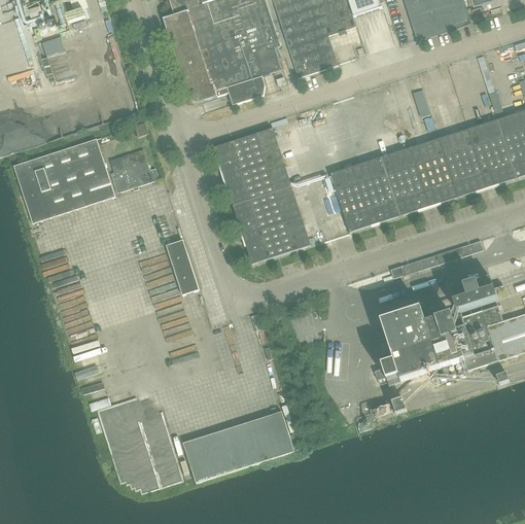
[(39,0),(49,29),(85,16),(80,0),(21,0),(21,2),(27,0),(39,0)]
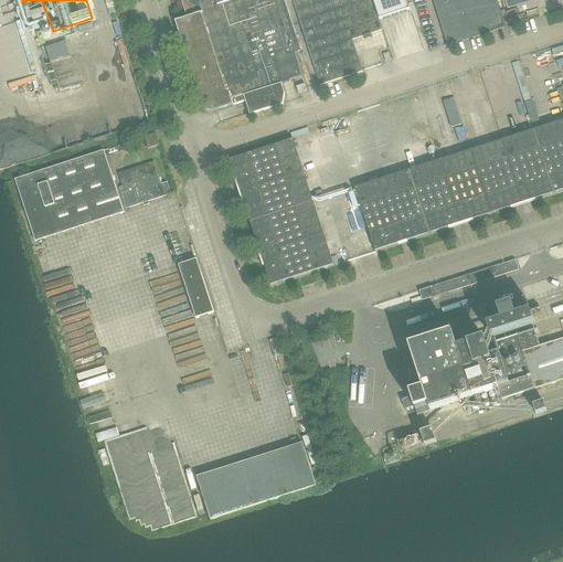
[(296,40),(283,0),(371,0),(378,18),(409,7),(406,1),(406,0),(180,0),(183,11),(190,10),(191,13),(173,19),(181,42),(199,97),(208,109),(231,102),(243,98),(244,99),(246,106),(247,110),(247,112),(258,108),(261,107),(279,101),(280,101),(282,95),(283,91),(279,80),(285,78),(300,73),(293,50),(299,48),(296,40)]
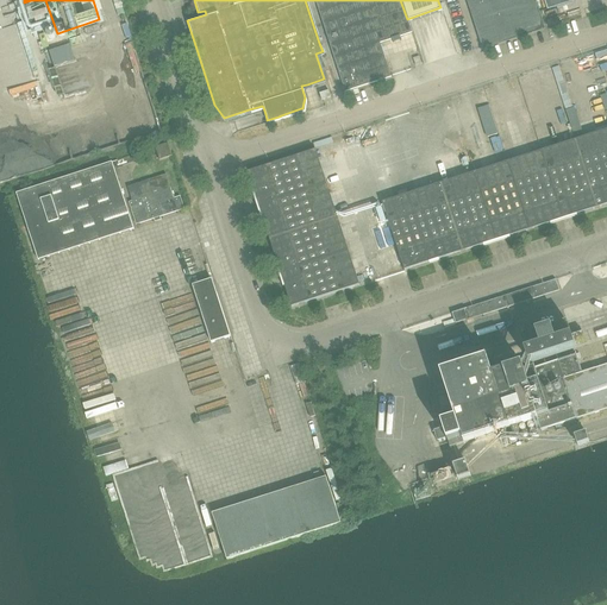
[(377,39),(381,38),(410,29),(407,19),(400,0),(314,0),(343,88),(349,86),(389,74),(377,39)]
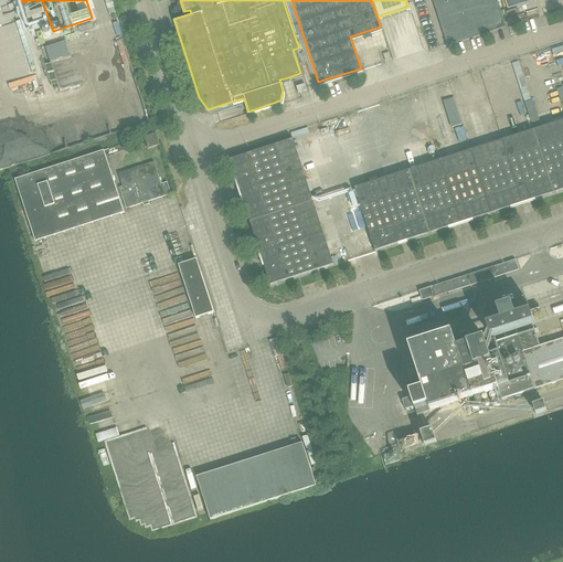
[(433,0),(446,41),(502,23),(497,8),(494,0),(433,0)]
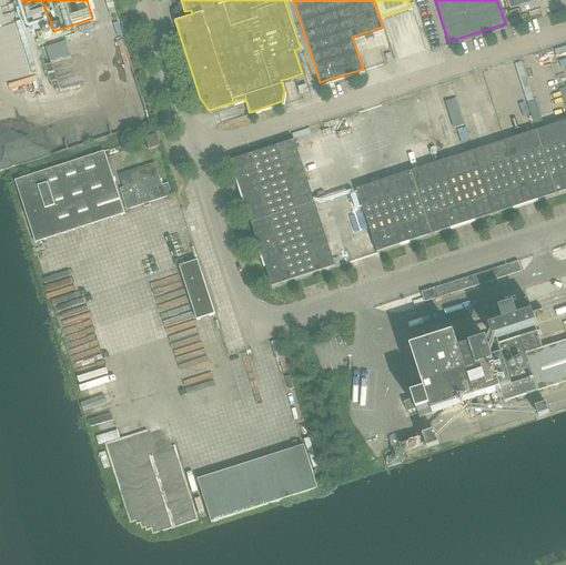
[(565,175),(565,117),(549,123),(565,175)]
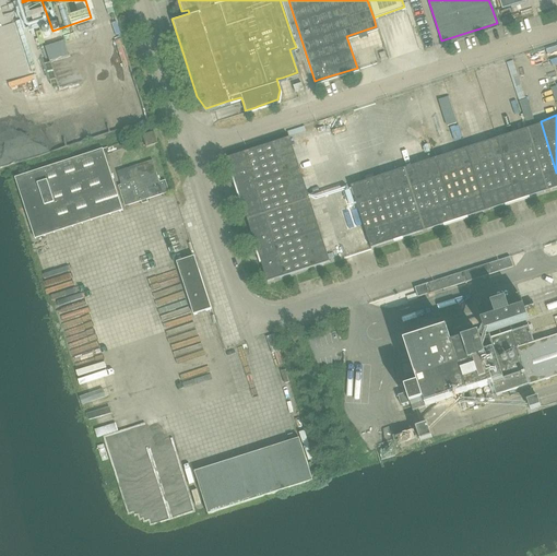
[(522,196),(544,188),(556,184),(556,173),(541,121),(524,126),(502,133),(522,196)]
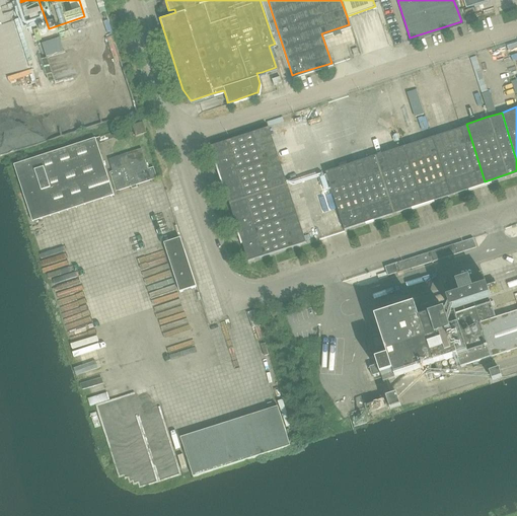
[(449,193),(477,183),(485,181),(466,124),(458,127),(431,135),(449,193)]
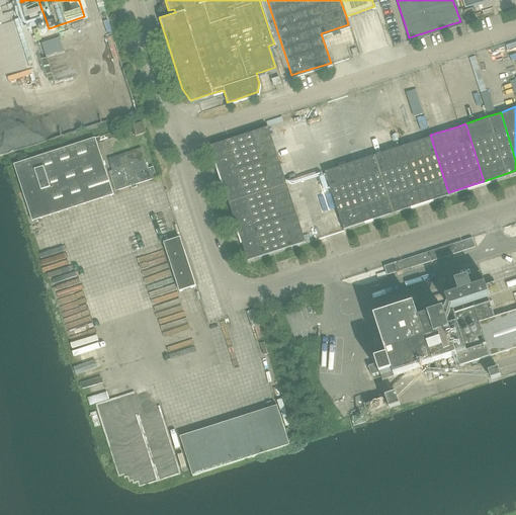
[(265,125),(208,144),(218,172),(275,154),(266,124),(265,125)]
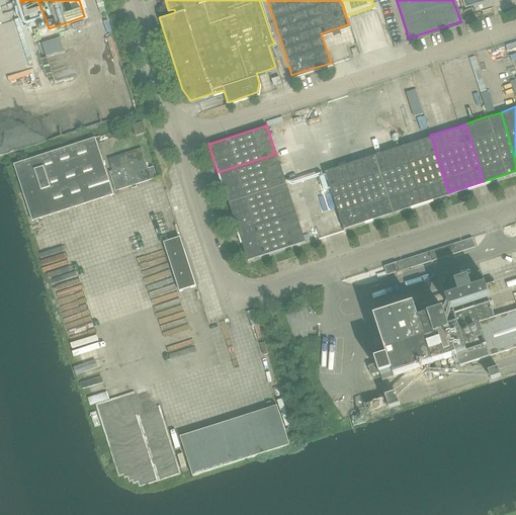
[(413,203),(433,197),(448,192),(430,135),(401,145),(395,147),(413,203)]
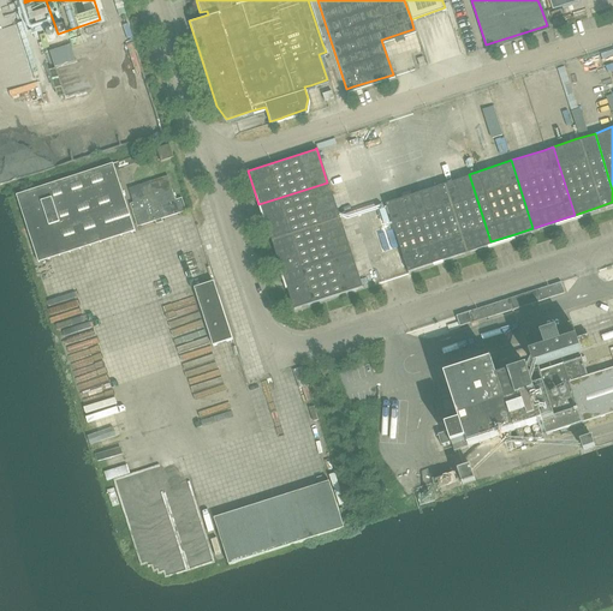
[(36,259),(134,228),(111,161),(15,192),(36,259)]
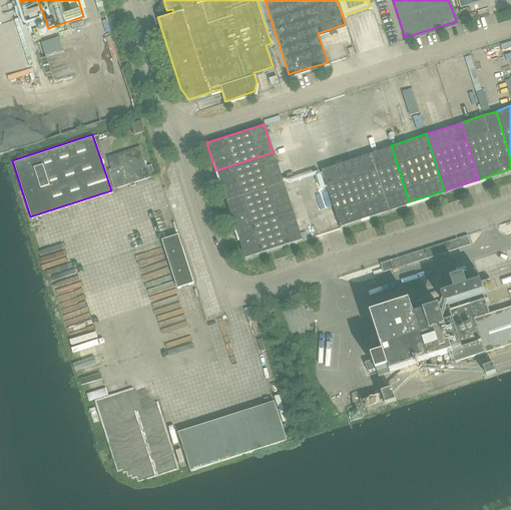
[(112,186),(113,186),(153,173),(149,162),(144,164),(138,144),(105,154),(109,166),(106,167),(112,186)]
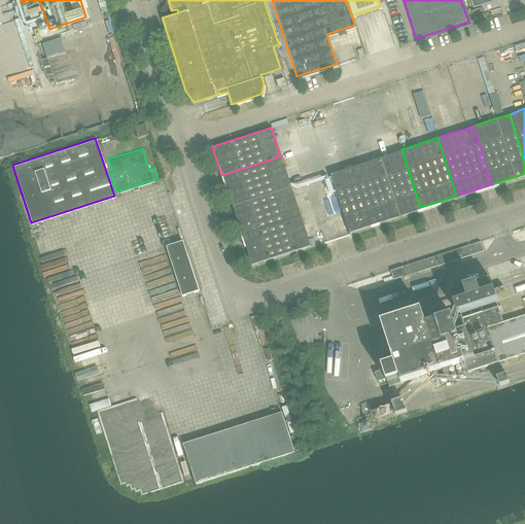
[(384,219),(412,210),(420,207),(401,149),(365,161),(384,219)]
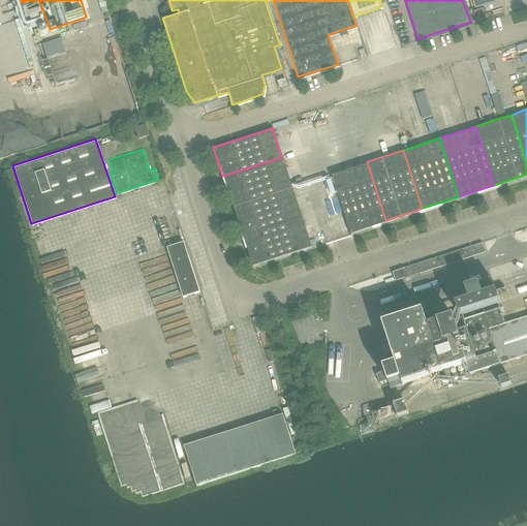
[(222,176),(231,205),(290,186),(281,157),(222,176)]
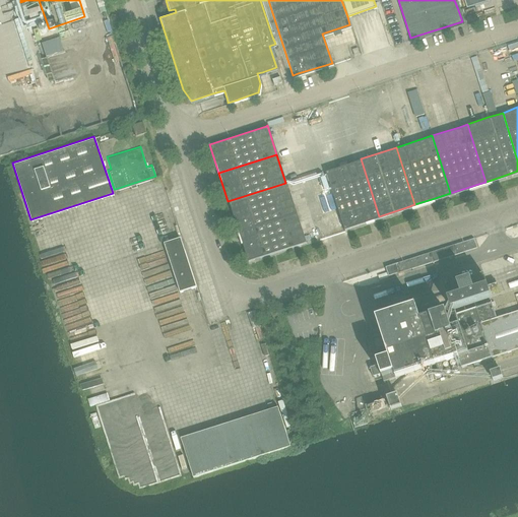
[(343,228),(357,223),(379,216),(361,158),(325,170),(343,228)]
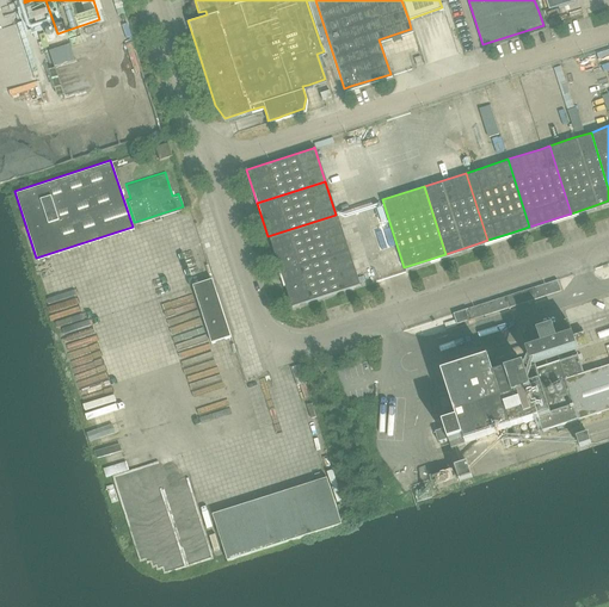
[(346,248),(344,240),(336,215),(268,236),(276,261),(278,270),(346,248)]
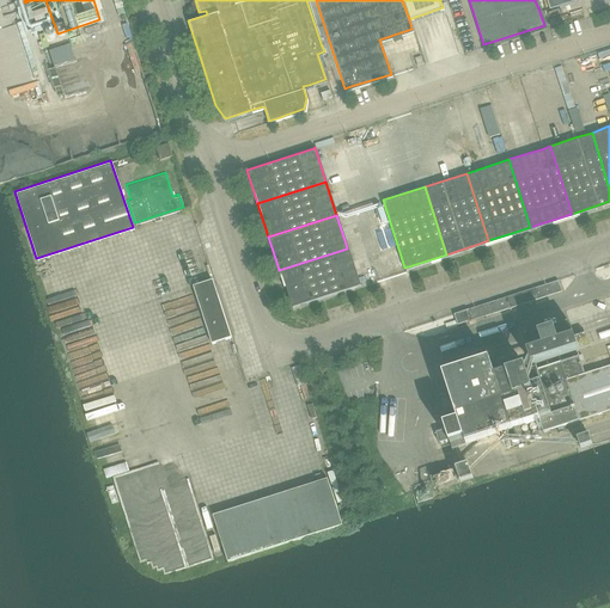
[(291,305),(359,283),(347,249),(279,270),(282,280),(291,305)]
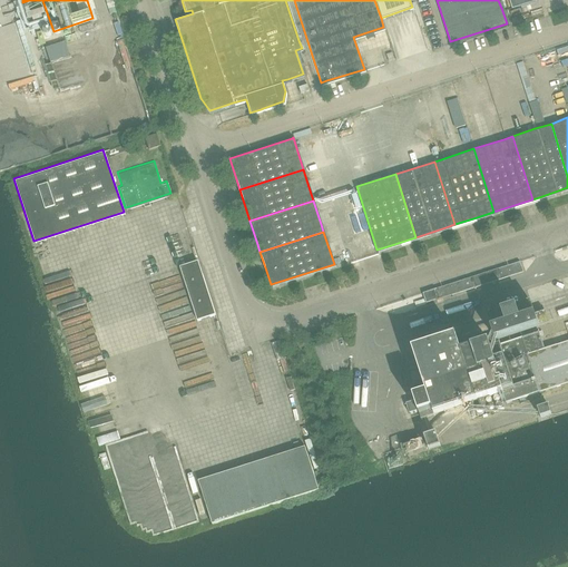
[(562,254),(567,251),(567,244),(564,237),(555,243),(562,254)]
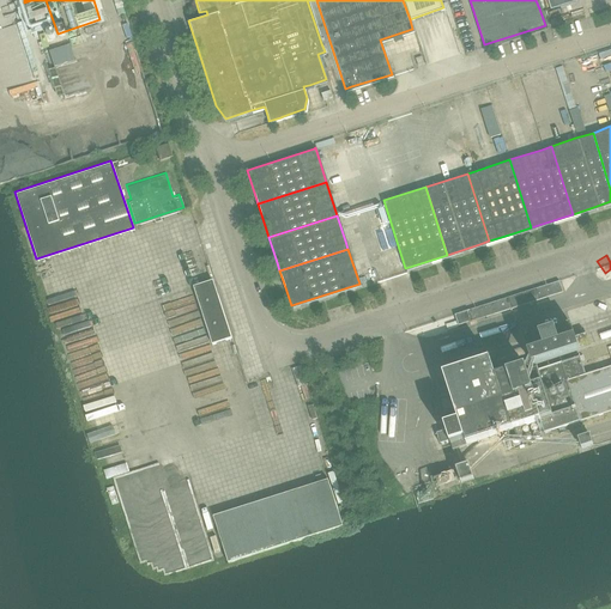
[(211,341),(229,335),(211,278),(192,284),(211,341)]
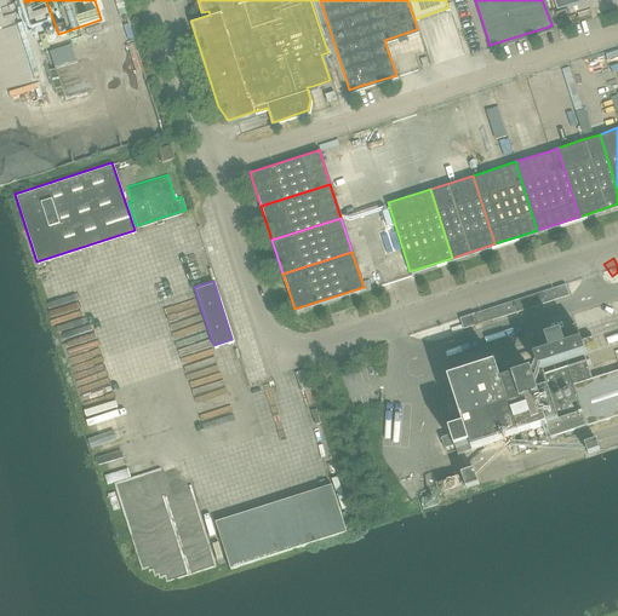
[(457,316),(461,329),(568,294),(564,281),(457,316)]
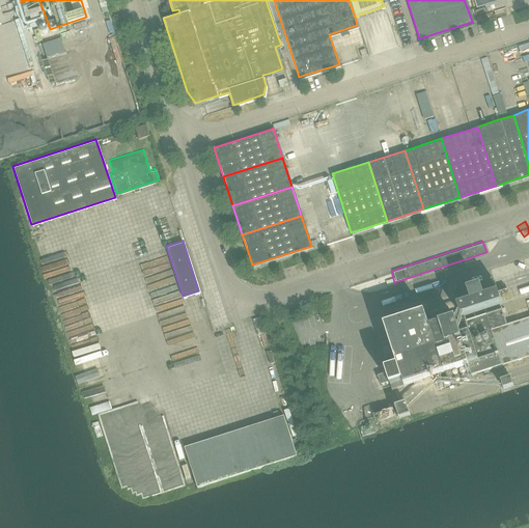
[(58,246),(45,250),(47,257),(60,253),(58,246)]
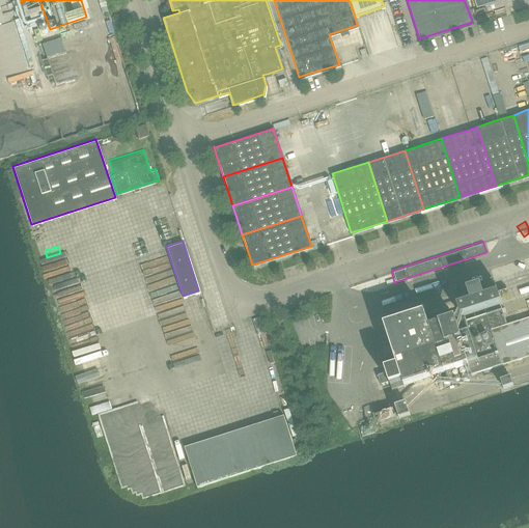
[(461,313),(510,297),(507,286),(497,289),(494,278),(453,290),(461,313)]
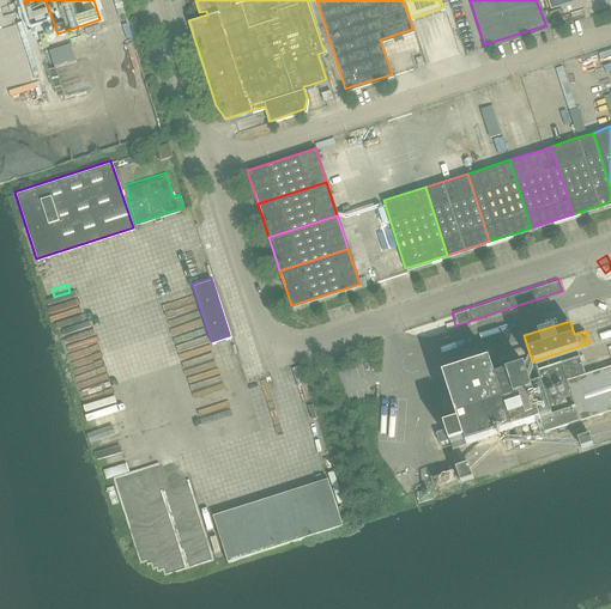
[(578,419),(610,407),(610,361),(584,371),(578,353),(524,370),(522,366),(494,375),(489,357),(466,364),(442,372),(455,412),(442,416),(445,422),(443,424),(445,428),(435,431),(439,440),(448,438),(448,442),(449,442),(451,446),(489,434),(497,432),(506,430),(536,420),(538,419),(542,430),(556,425),(558,431),(564,428),(562,424),(578,418),(578,419)]
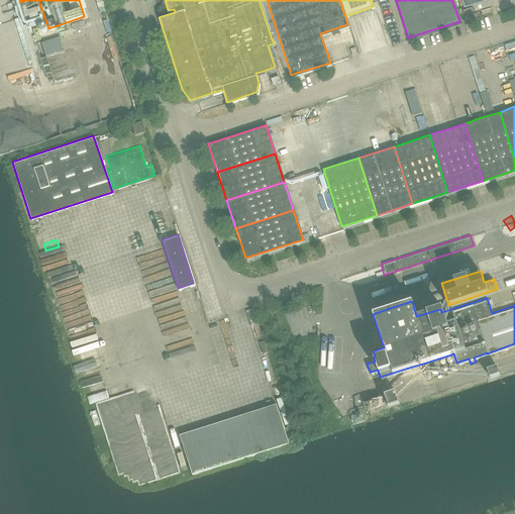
[(365,335),(369,346),(380,343),(377,332),(365,335)]
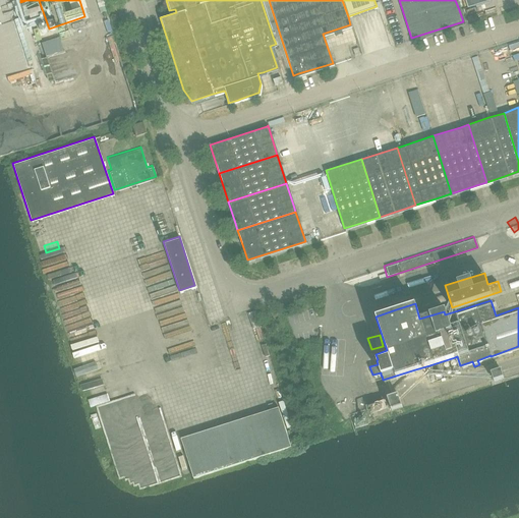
[(492,379),(502,376),(500,367),(489,370),(492,379)]
